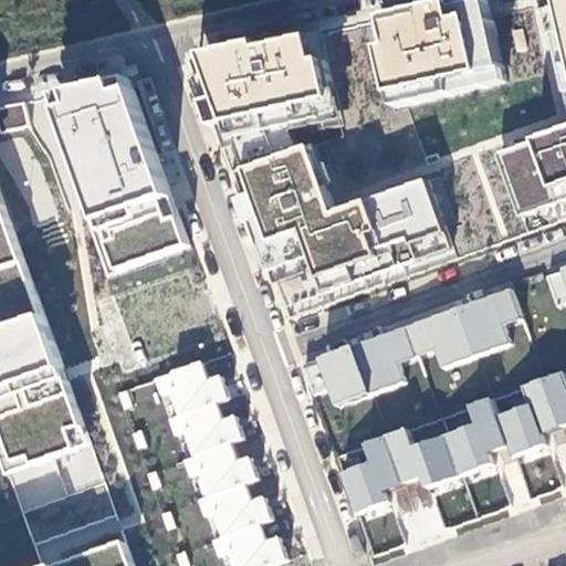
[(488,0),(472,0),(378,23),(398,111),(509,85),(488,0)]
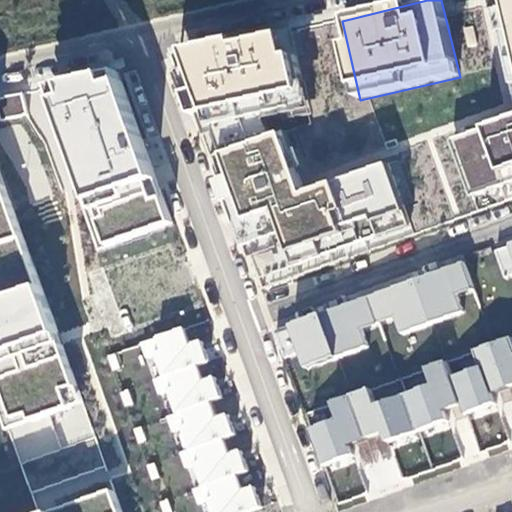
[(511,0),(493,0),(511,76),(511,114),(428,142),(458,221),(511,201),(511,0)]
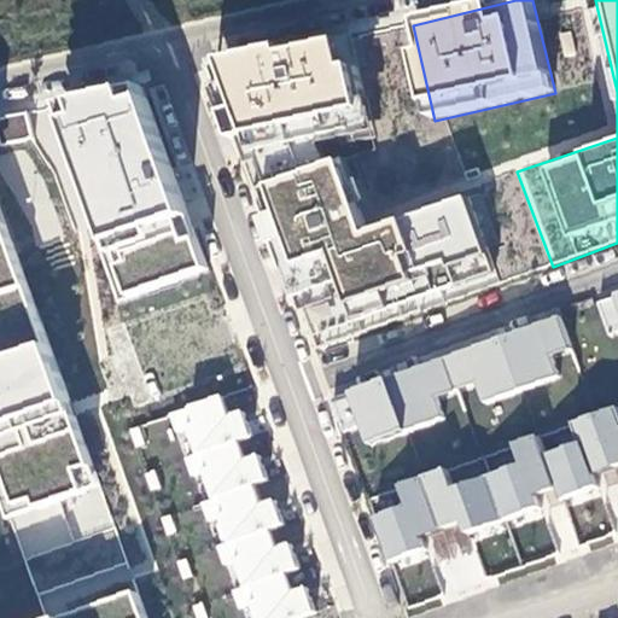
[(369,121),(347,39),(216,76),(258,208),(336,178),(320,135),(369,121)]
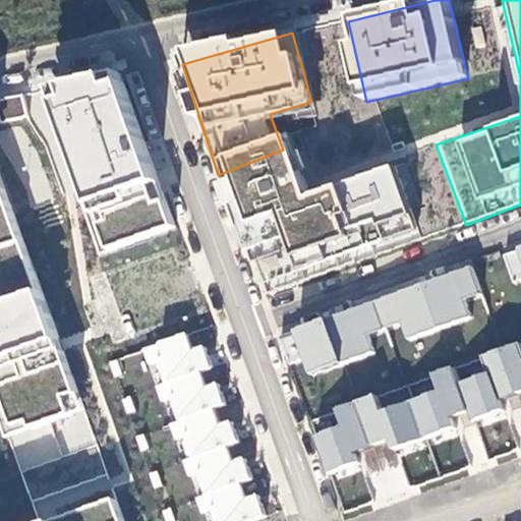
[(120,72),(44,91),(102,257),(176,230),(120,72)]
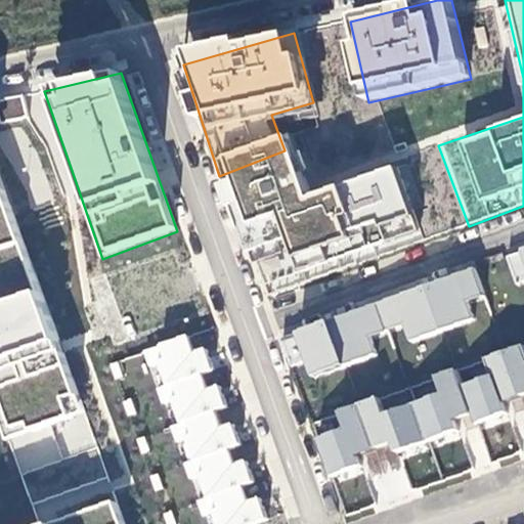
[(0,112),(3,120),(27,111),(19,93),(0,100),(0,112)]
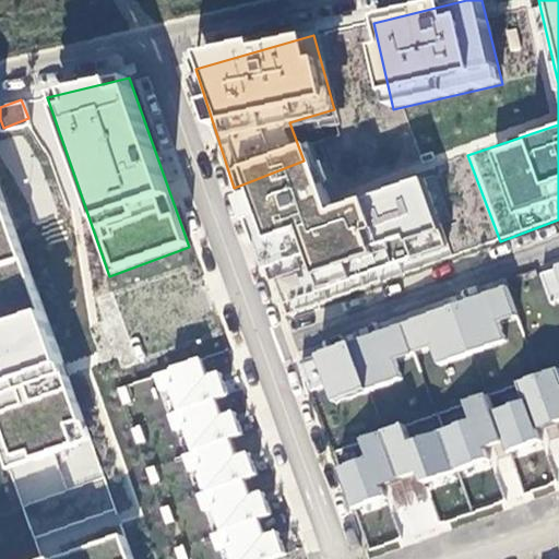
[(304,161),(234,188),(281,313),(448,250),(417,171),(321,207),(304,161)]
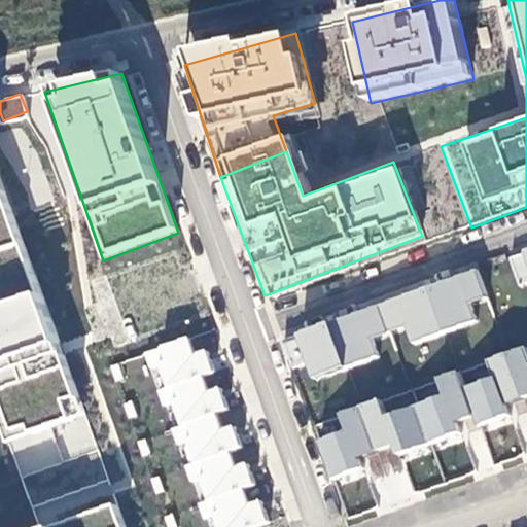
[(0,168),(0,253),(27,245),(0,168)]
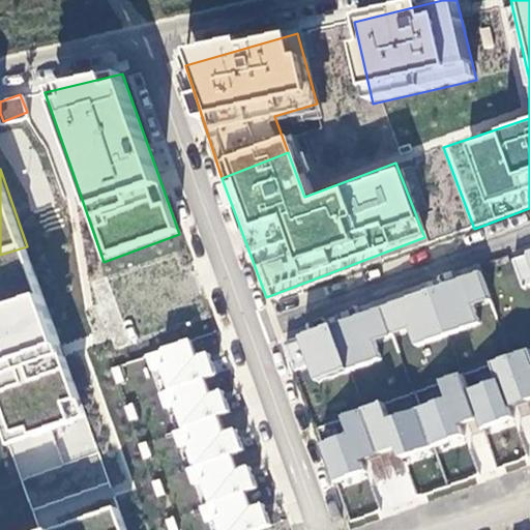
[(93,430),(27,246),(0,255),(0,425),(12,458),(93,430)]
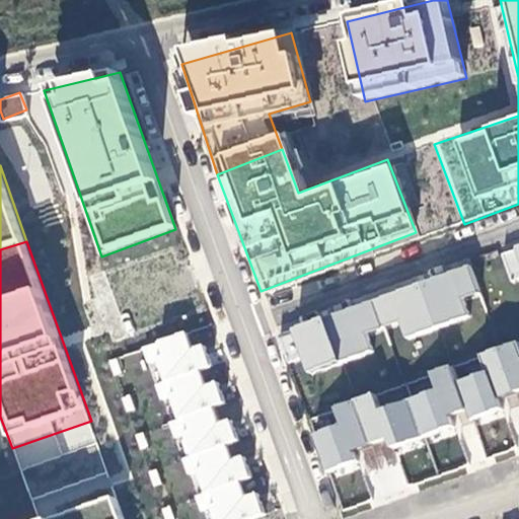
[(518,245),(501,252),(511,277),(518,273),(518,245)]
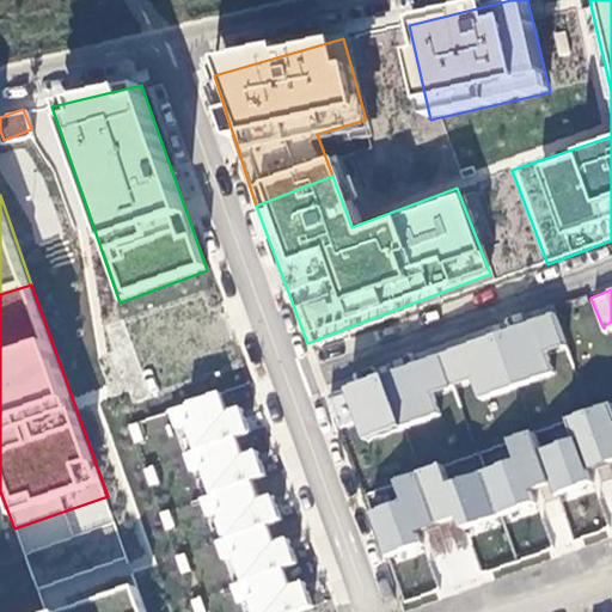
[(562,344),(550,312),(495,332),(513,381),(549,368),(543,352),(562,344)]
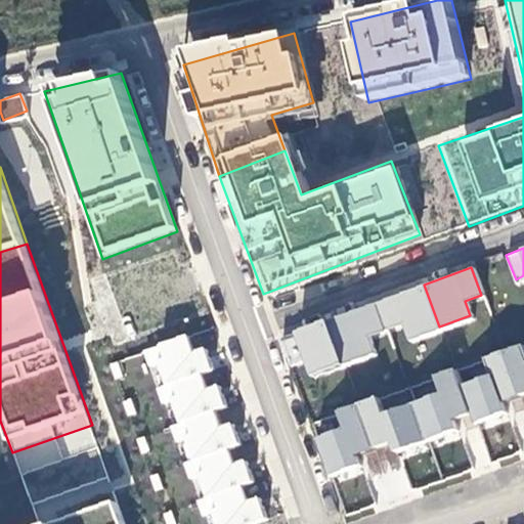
[(439,326),(424,285),(374,302),(384,329),(403,321),(409,339),(439,326)]
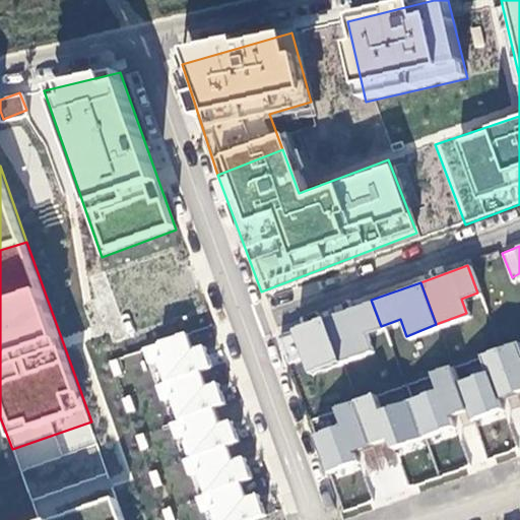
[(381,326),(371,300),(322,318),(338,360),(370,347),(364,332),(381,326)]
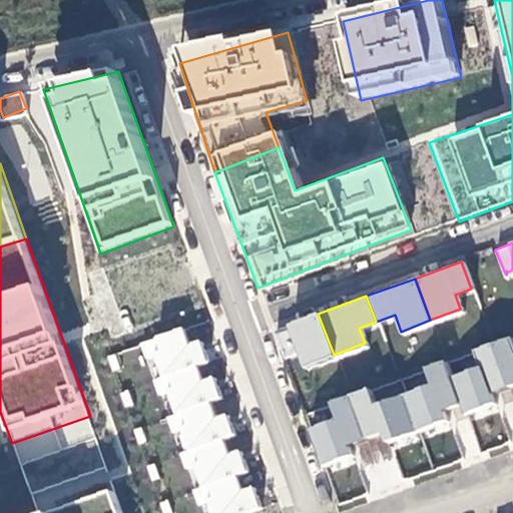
[(334,355),(318,314),(274,332),(284,358),(295,354),(301,367),(334,355)]
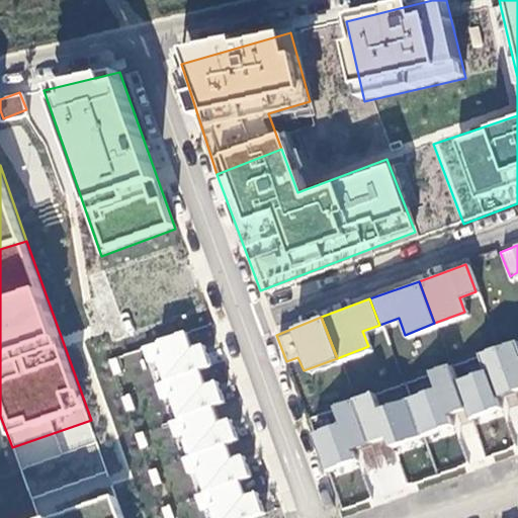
[(192,351),(186,333),(146,349),(150,363),(159,360),(167,382),(199,370),(211,366),(204,347),(192,351)]
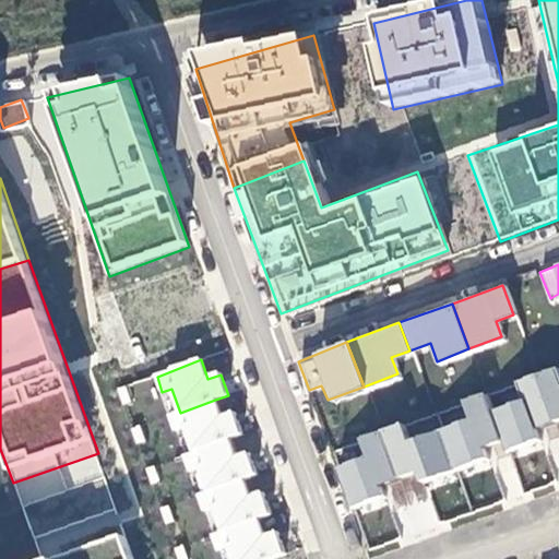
[(558,430),(558,381),(558,382),(552,368),(537,372),(558,430)]
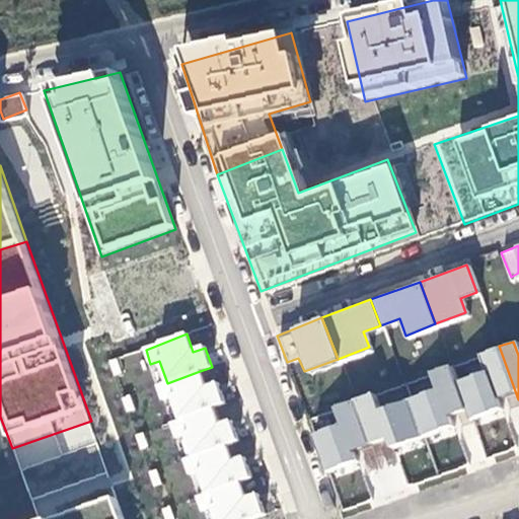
[(477,425),(518,409),(518,399),(499,346),(477,354),(484,371),(460,380),(477,425)]
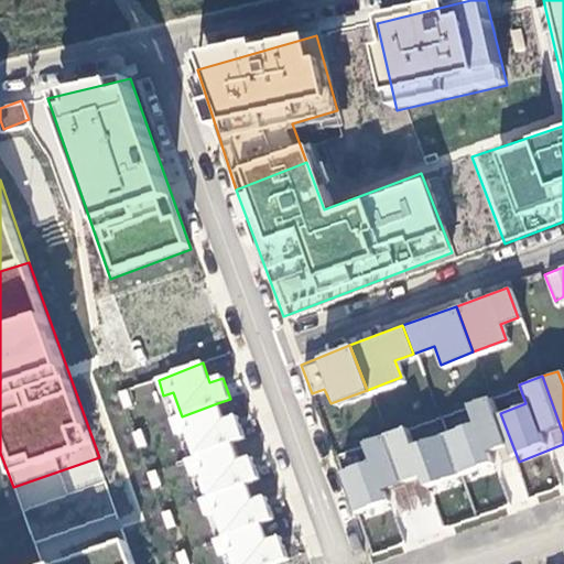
[(464,484),(519,462),(500,413),(491,390),(463,401),(470,420),(443,431),(464,484)]
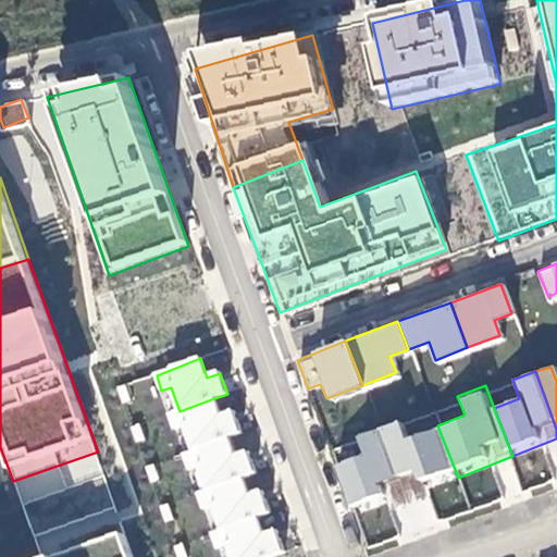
[(221,417),(214,398),(180,411),(170,415),(174,430),(186,426),(194,452),(229,438),(242,434),(234,411),(221,417)]
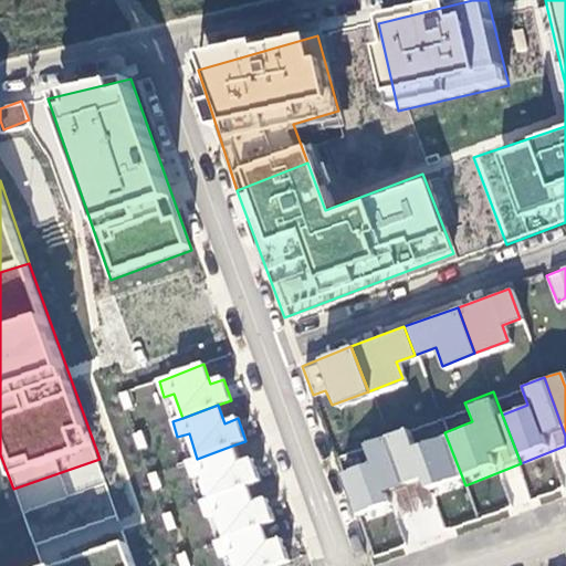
[(410,506),(465,485),(444,432),(411,443),(405,425),(384,432),(410,506)]
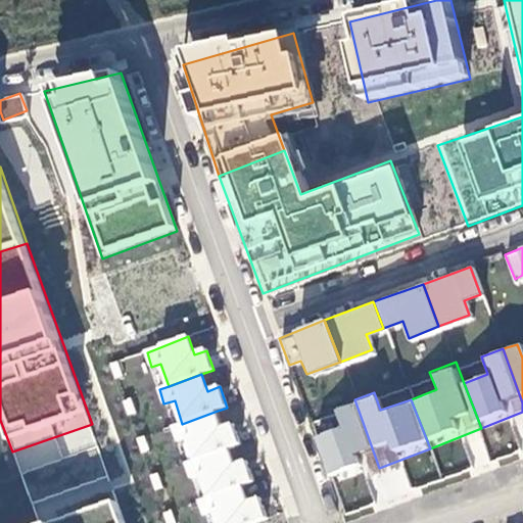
[(334,484),(379,468),(354,399),(332,407),(339,427),(316,435),(334,484)]
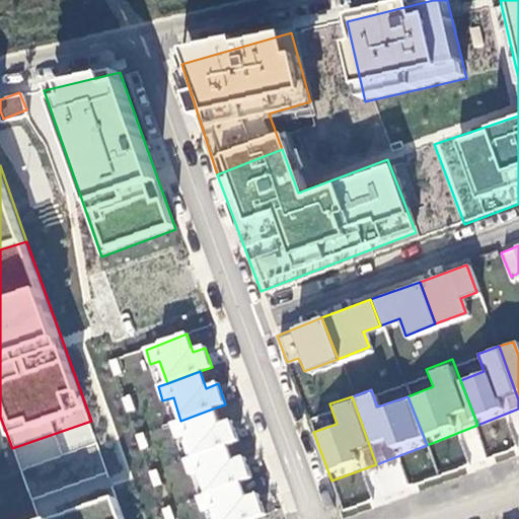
[(220,426),(213,409),(180,421),(171,424),(175,438),(187,435),(194,458),(227,446),(239,442),(232,422),(220,426)]
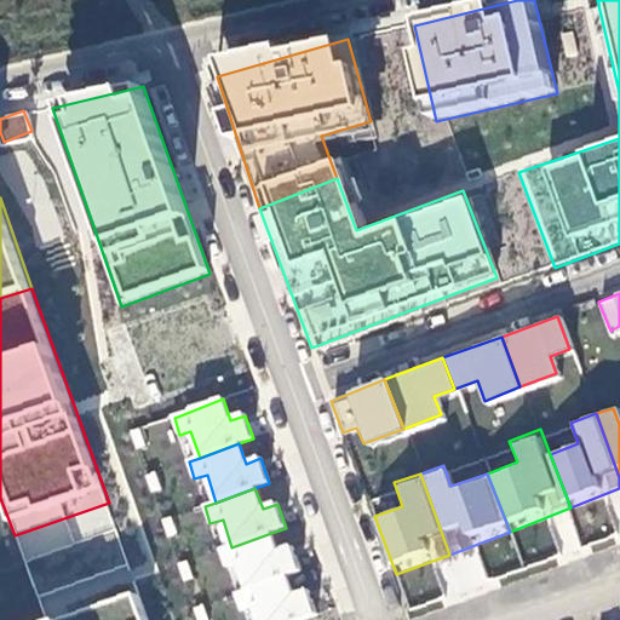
[(151,619),(109,503),(15,535),(42,619),(151,619)]
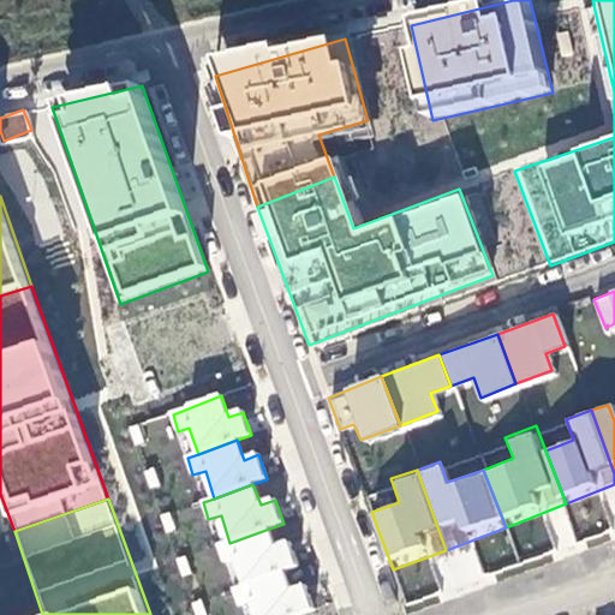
[(275,547),(269,529),(230,543),(219,547),(225,563),(237,560),(245,586),(285,572),(298,567),(290,543),(275,547)]
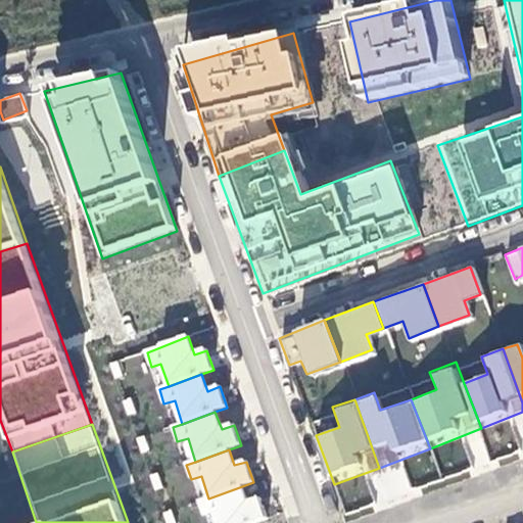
[(248,504),(242,486),(208,498),(199,502),(204,516),(215,513),(218,522),(257,522),(268,520),(260,500),(248,504)]
